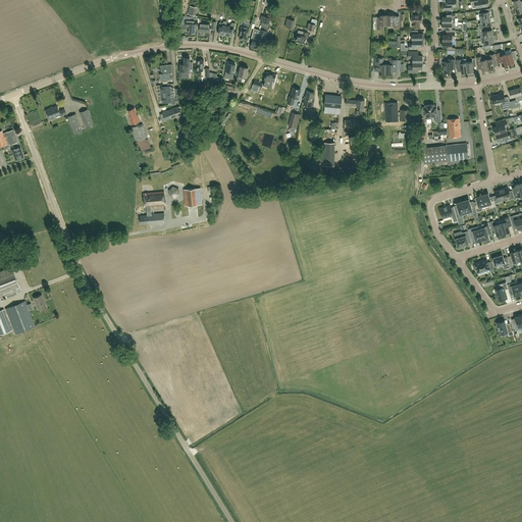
[(446,0),(447,3),(442,3),(442,10),(453,10),(453,5),(455,5),(455,0),(446,0)]
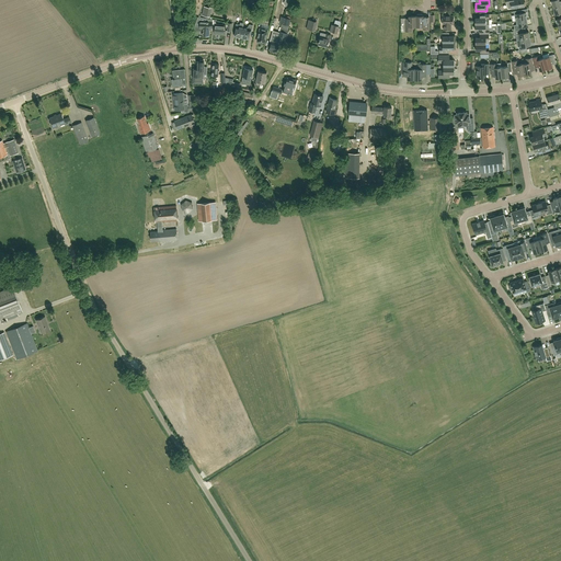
[(513,0),(505,0),(506,3),(507,9),(508,9),(512,9),(525,7),(523,0),(514,0),(513,0)]
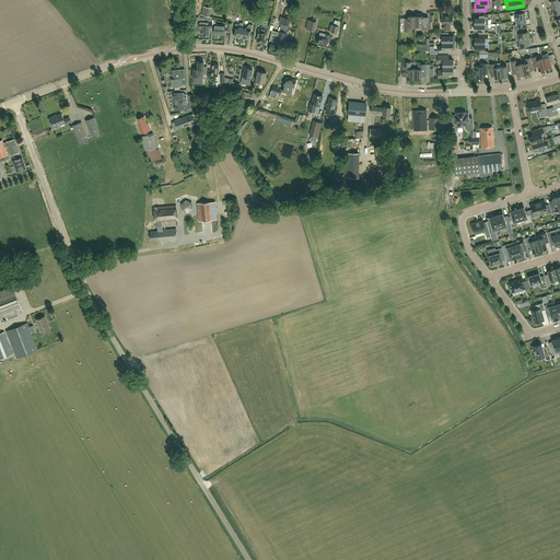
[(203,7),(201,15),(210,16),(211,8),(203,7)]
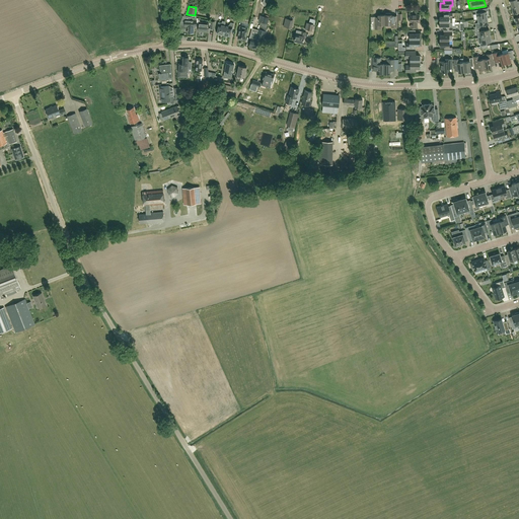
[(483,9),(475,10),(472,10),(472,12),(475,11),(475,13),(476,13),(477,19),(488,17),(487,11),(483,12),(483,9)]
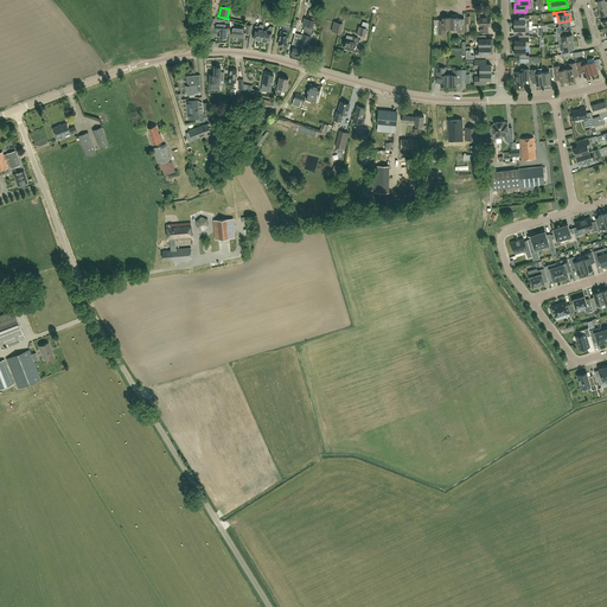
[(452,16),(452,18),(451,18),(451,29),(458,29),(458,32),(465,32),(464,20),(458,20),(458,18),(457,18),(457,16),(452,16)]
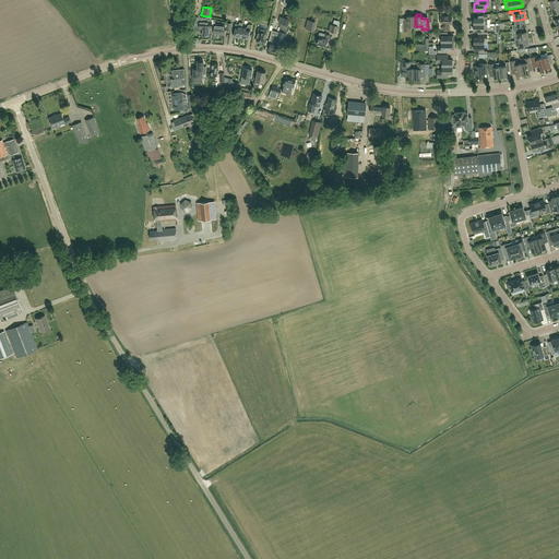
[(484,24),(487,24),(487,14),(480,14),(480,18),(474,18),(474,24),(484,24)]
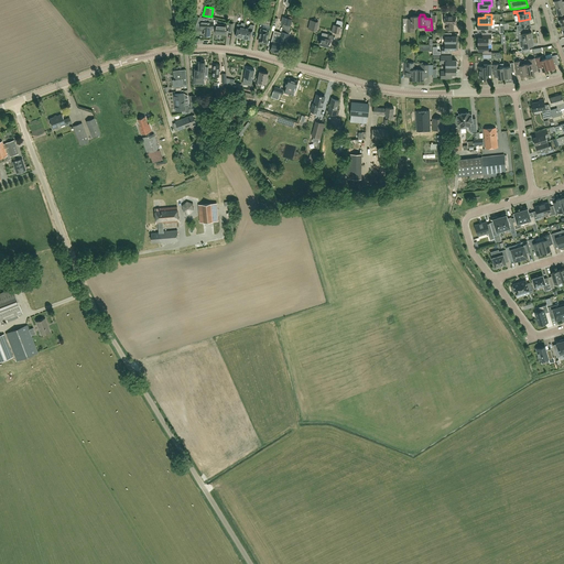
[(456,15),(445,15),(445,24),(446,24),(446,30),(453,30),(453,24),(456,24),(456,15)]
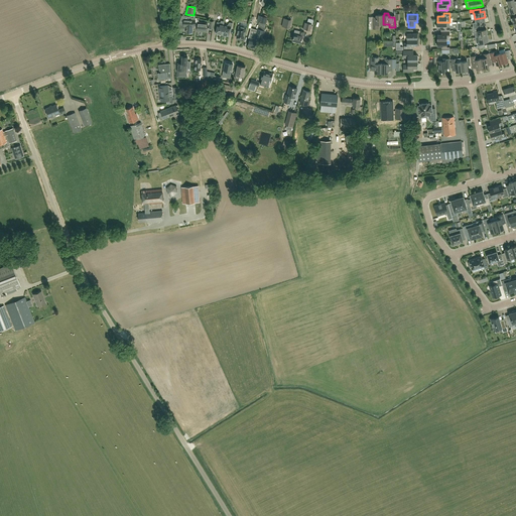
[(383,24),(383,15),(376,15),(376,17),(373,17),(373,29),(379,29),(379,24),(383,24)]
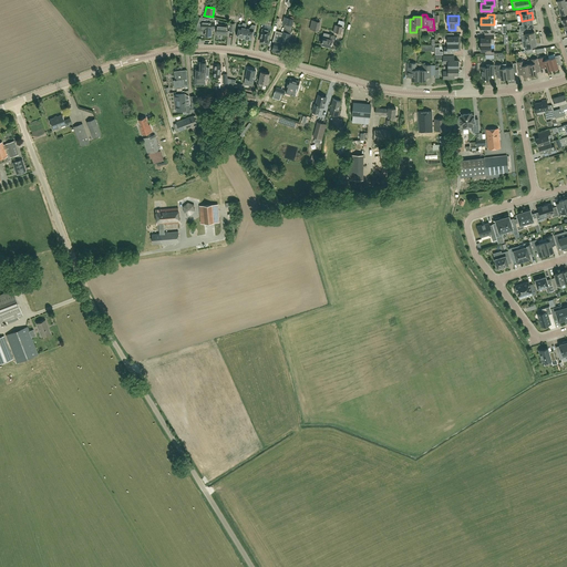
[(199,19),(197,27),(205,27),(205,35),(212,35),(213,28),(215,28),(215,24),(215,22),(199,19)]
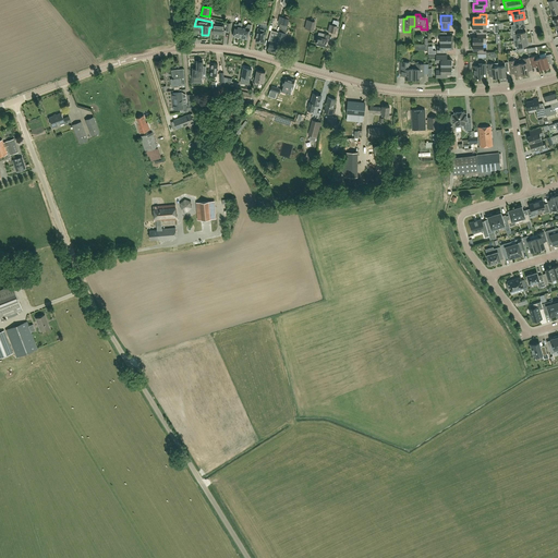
[(511,25),(511,28),(510,28),(510,31),(520,29),(519,26),(525,25),(524,19),(513,21),(514,25),(511,25)]
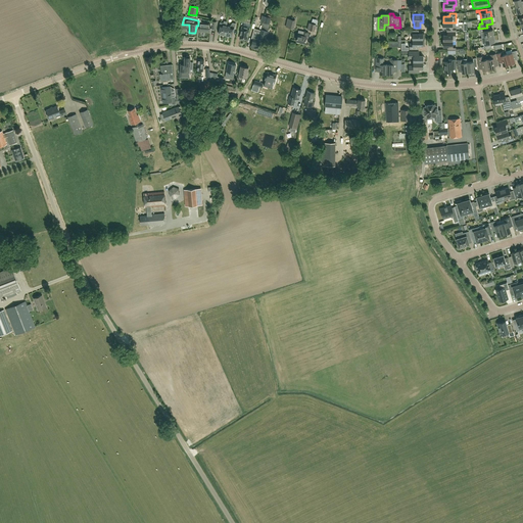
[(226,36),(228,26),(227,21),(224,21),(224,24),(220,22),(220,27),(221,27),(219,34),(226,36)]
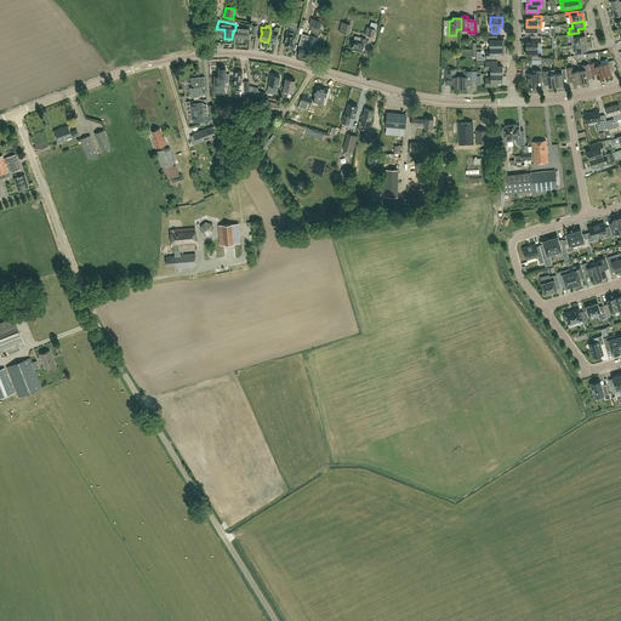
[(274,32),(271,30),(268,43),(275,44),(277,35),(278,35),(280,28),(277,27),(274,32)]
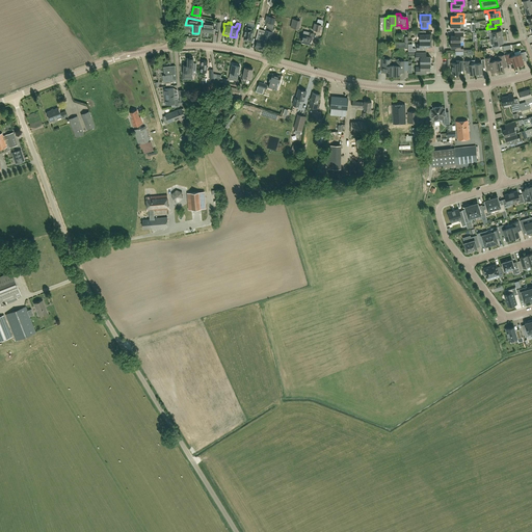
[(263,45),(257,43),(256,48),(267,51),(269,43),(273,32),(274,25),(268,23),(266,30),(265,33),(267,34),(265,42),(264,42),(263,43),(264,44),(263,45)]
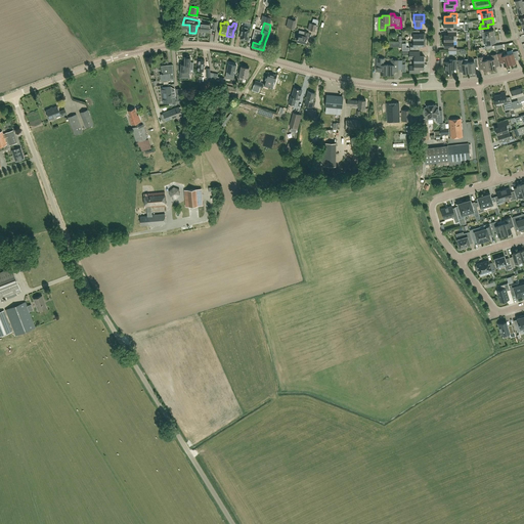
[(453,23),(444,23),(444,29),(448,29),(448,32),(456,32),(456,23),(453,23)]
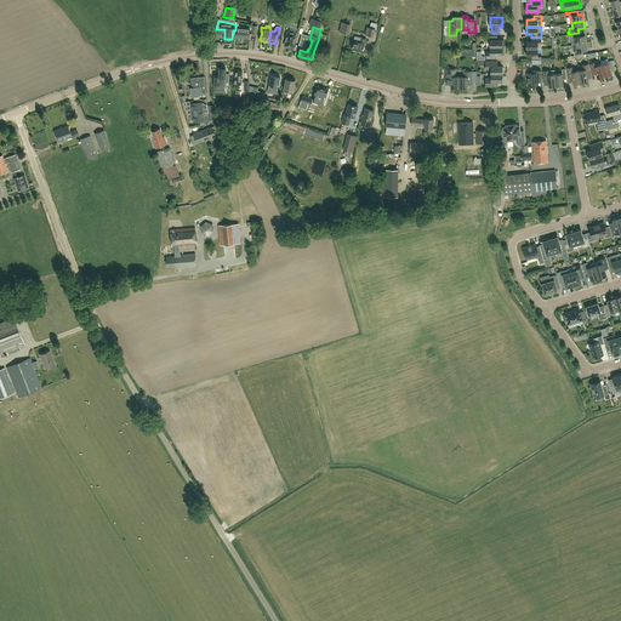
[(250,29),(245,28),(238,28),(237,38),(250,39),(250,29)]
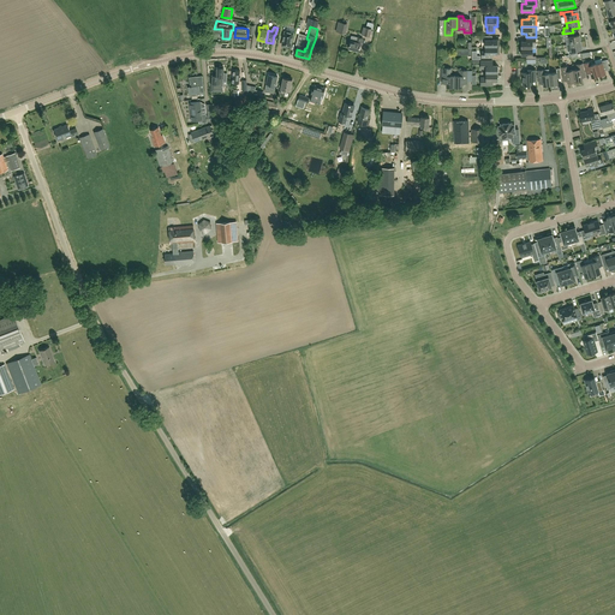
[(285,31),(282,46),(291,47),(293,34),(285,31)]
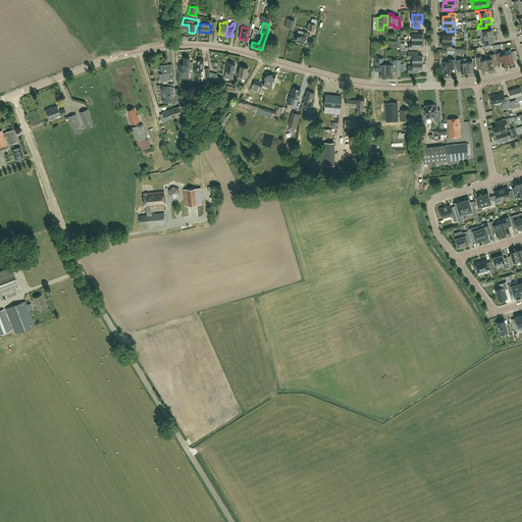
[(487,28),(486,28),(477,29),(475,30),(475,31),(478,31),(478,33),(483,32),(484,38),(492,36),(492,30),(487,31),(487,28)]
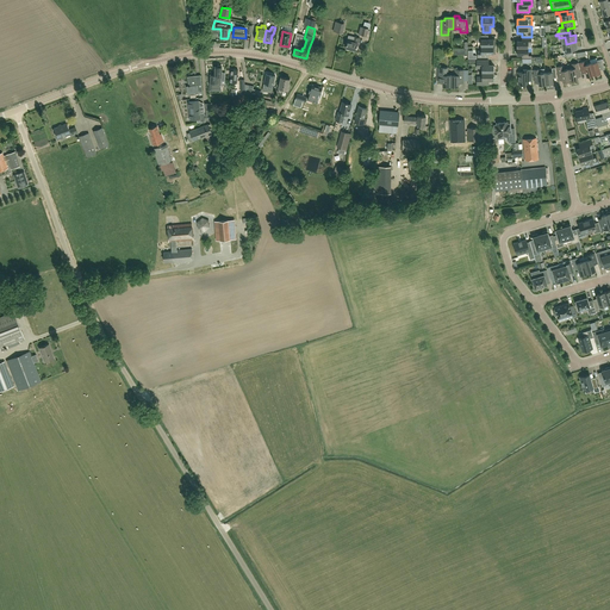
[(349,36),(348,41),(346,48),(356,50),(358,45),(359,45),(360,38),(355,37),(354,37),(349,36)]
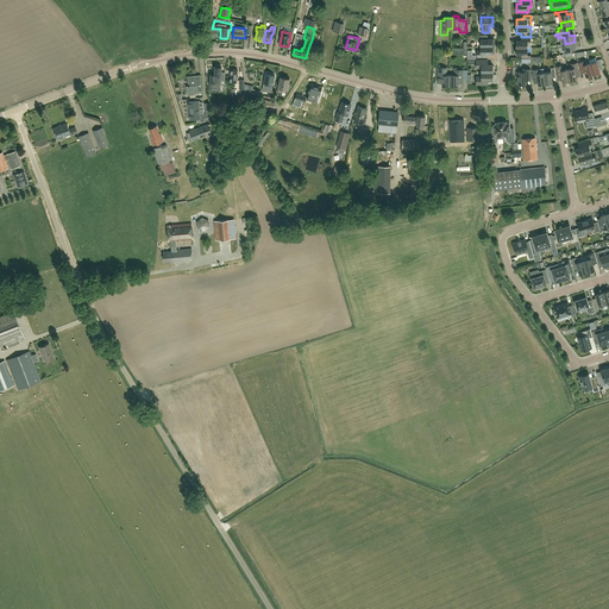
[(495,39),(493,39),(488,39),(488,36),(477,36),(477,42),(481,42),(481,46),(495,46),(495,39)]
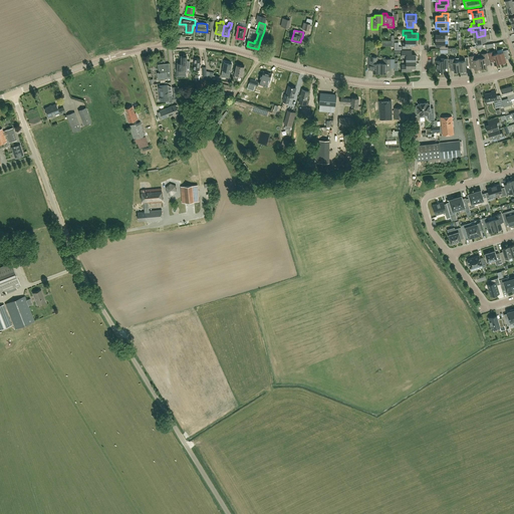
[(448,31),(440,31),(440,34),(436,34),(436,40),(445,40),(445,36),(448,36),(448,31)]
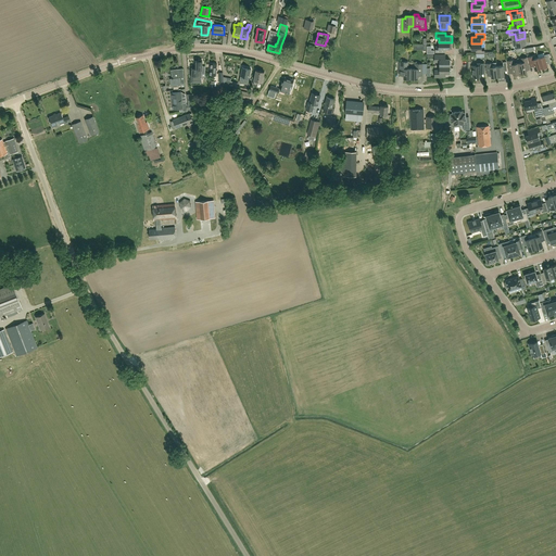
[(279,36),(277,35),(276,36),(269,35),(268,41),(269,41),(268,45),(275,47),(276,46),(275,45),(276,43),(277,43),(279,36)]
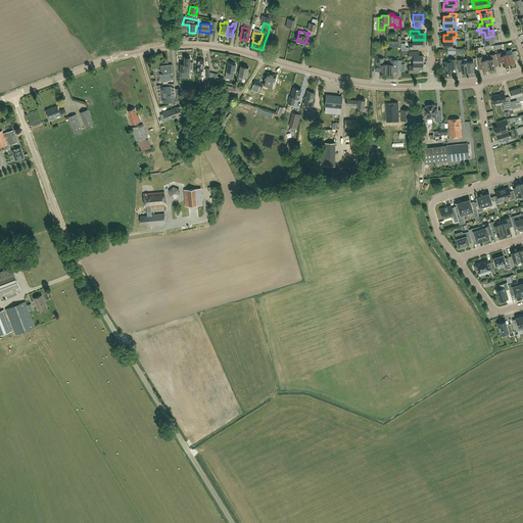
[(493,36),(485,38),(482,38),(482,44),(483,44),(484,47),(485,47),(486,46),(491,46),(490,43),(494,42),(493,36)]
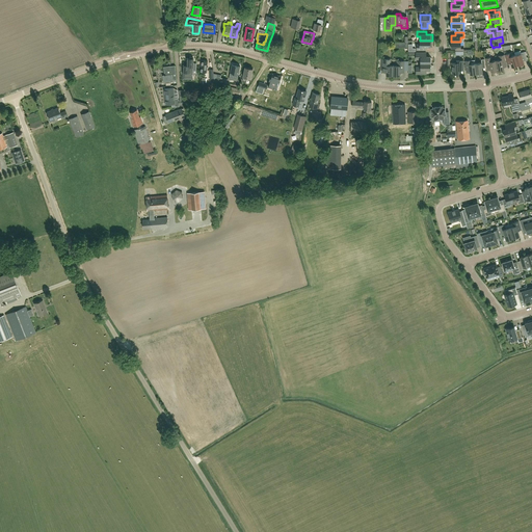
[(432,41),(420,41),(420,45),(417,45),(417,50),(426,50),(426,47),(432,47),(432,41)]
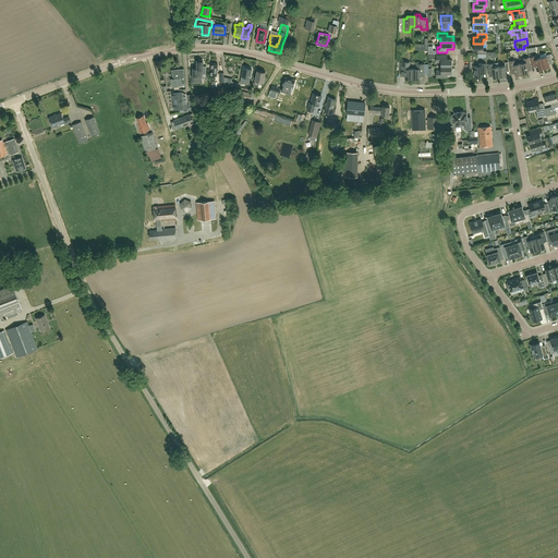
[(483,44),(473,44),(473,50),(477,50),(477,53),(486,53),(486,48),(483,48),(483,44)]
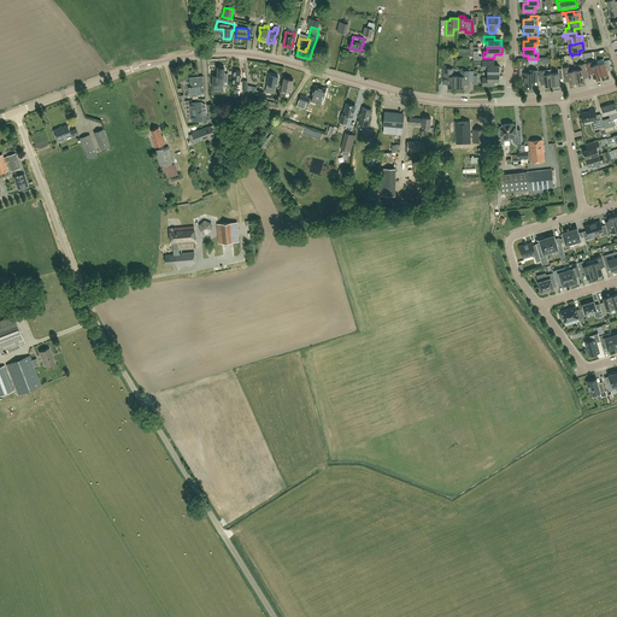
[(604,63),(598,64),(600,76),(607,74),(606,70),(607,69),(611,68),(609,60),(604,62),(604,63)]
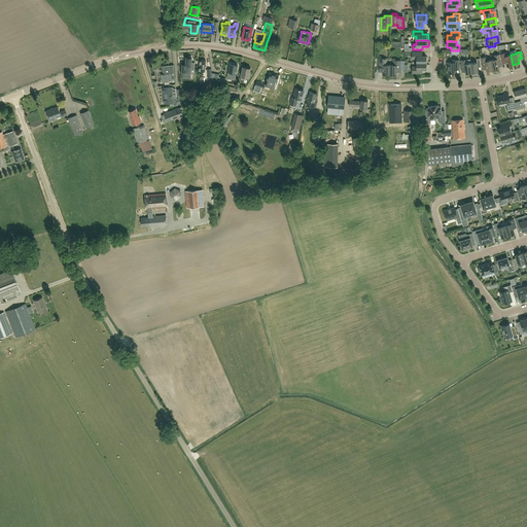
[(427,57),(426,57),(422,57),(422,53),(412,53),(412,59),(417,59),(417,63),(426,63),(426,62),(427,62),(427,57)]
